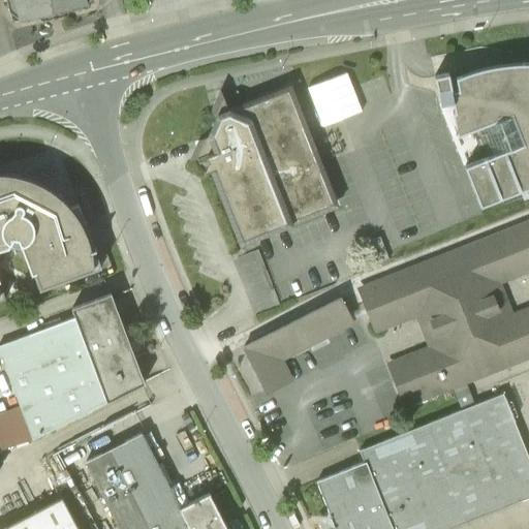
[(6,0),(9,10),(23,21),(86,6),(88,0),(6,0)]
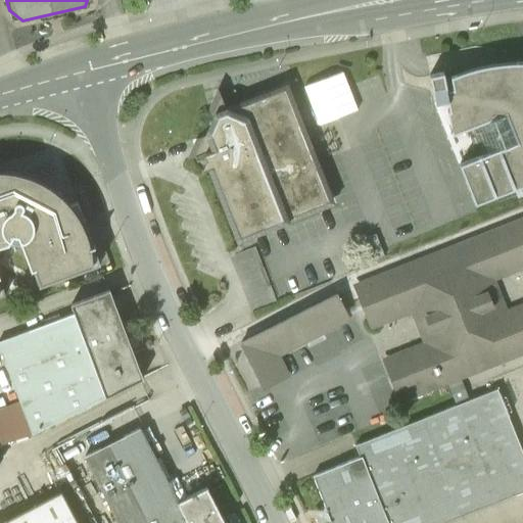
[(443,74),(430,77),(435,103),(445,101),(453,134),(468,129),(479,158),(461,165),(476,204),(522,185),(522,63),(518,63),(480,67),(444,81),(443,74)]
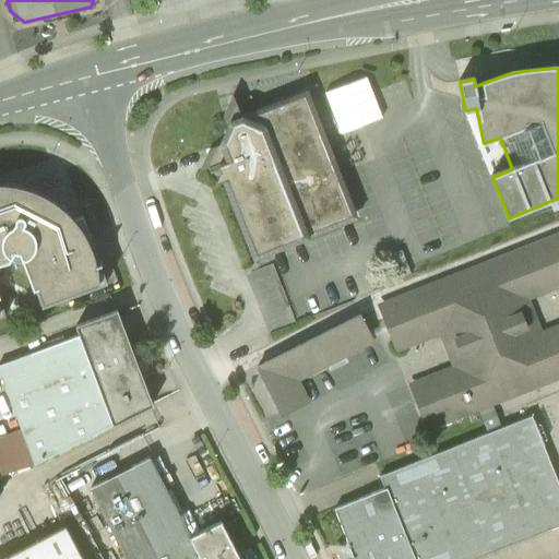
[(367,78),(325,94),(341,134),(382,119),(367,78)]
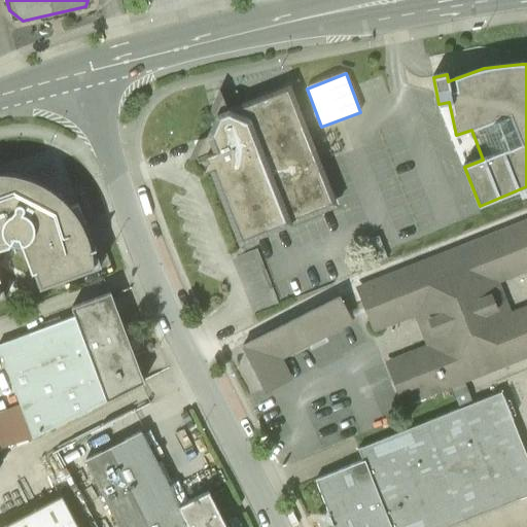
[(215,169),(242,238),(330,204),(287,92),(230,114),(231,116),(215,123),(210,137),(216,152),(205,156),(207,163),(204,173),(215,169)]
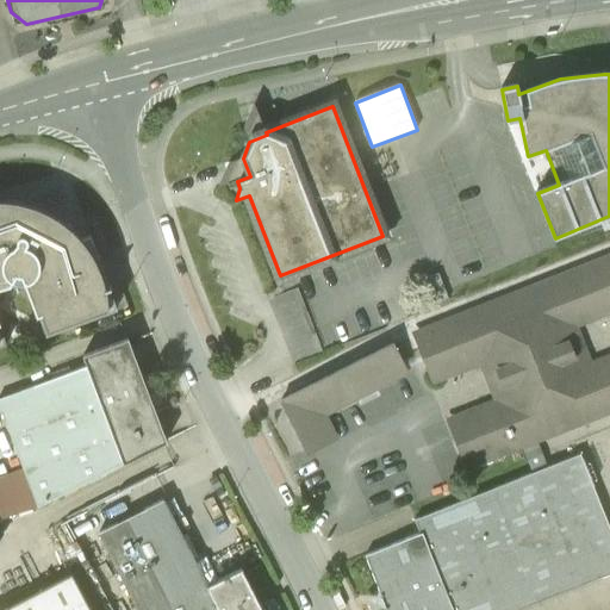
[(0,347),(0,346),(0,327),(1,327),(0,324),(0,293),(26,286),(39,317),(44,317),(51,335),(118,311),(87,249),(67,228),(39,213),(8,205),(0,205),(0,347)]
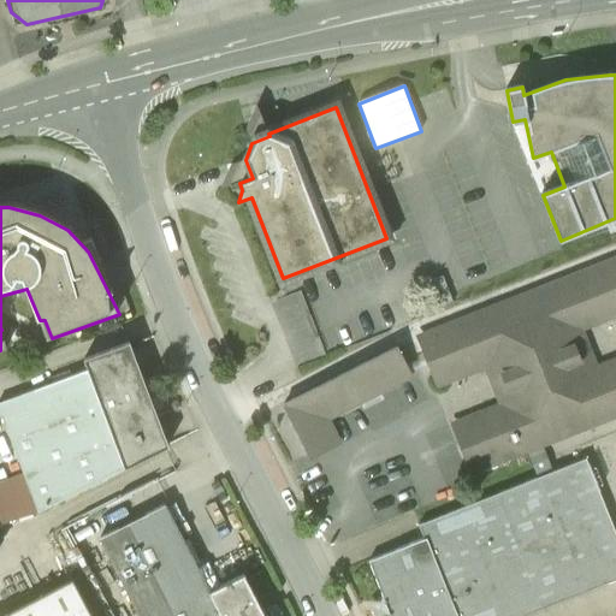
[(615,313),(615,259),(424,337),(434,365),(442,384),(486,366),(495,386),(503,407),(458,425),(477,471),(615,414),(615,361),(594,371),(586,349),(579,329),(615,313)]
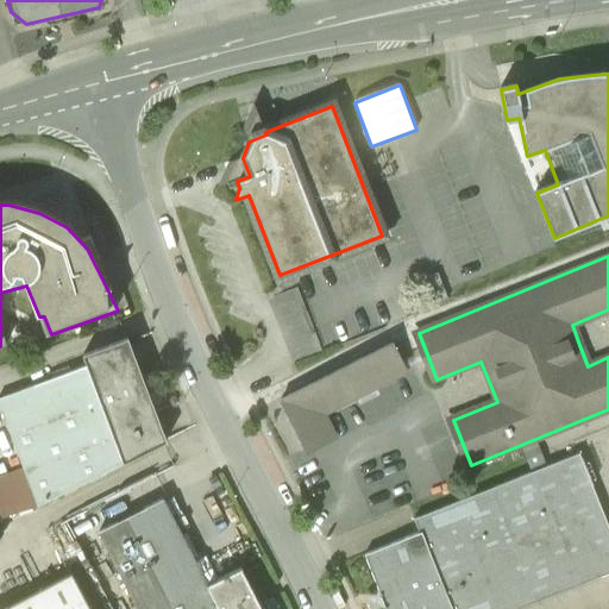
[(438,274),(425,278),(434,306),(449,300),(438,274)]
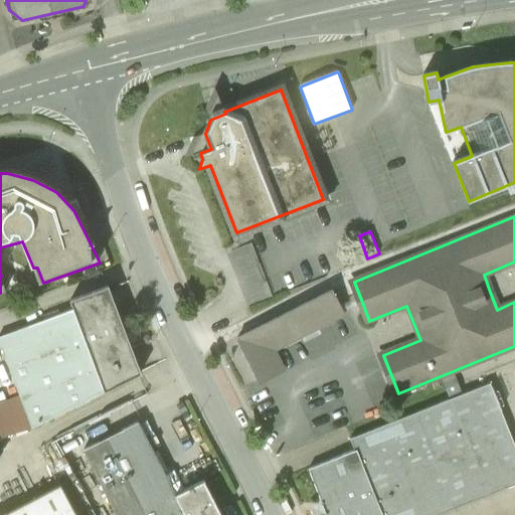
[(73,312),(0,338),(0,346),(19,397),(0,403),(0,439),(32,431),(141,375),(109,289),(71,303),(73,312)]
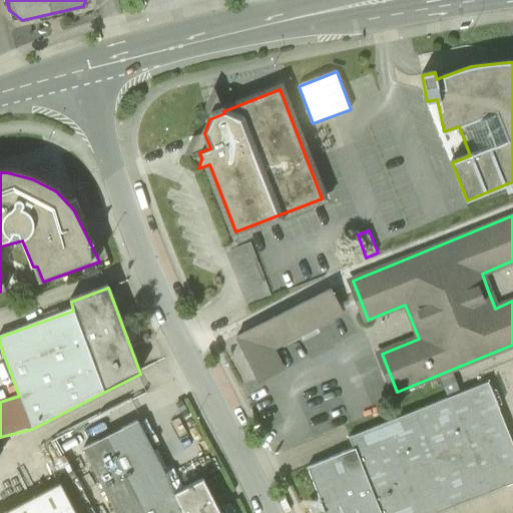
[(235,338),(259,382),(283,370),(273,350),(343,314),(331,289),(235,338)]
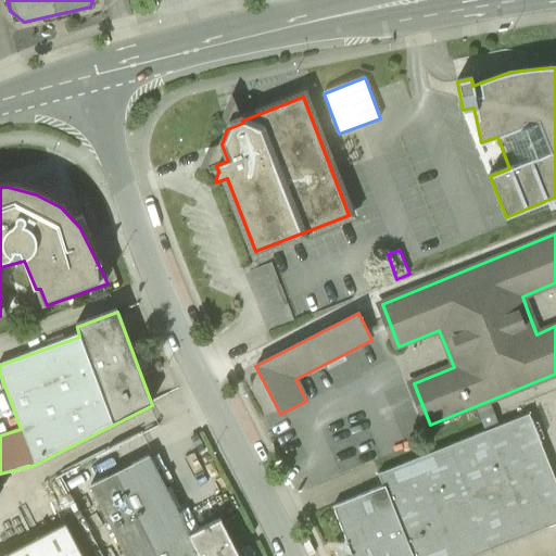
[(521,399),(555,384),(555,376),(474,407),(481,427),(526,409),(521,399)]
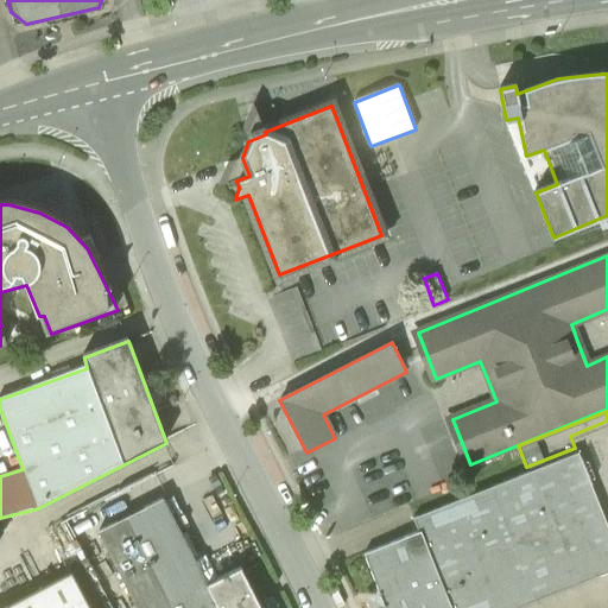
[(607,529),(578,453),(413,519),(418,533),(420,532),(450,607),(518,607),(597,577),(607,572),(607,529)]
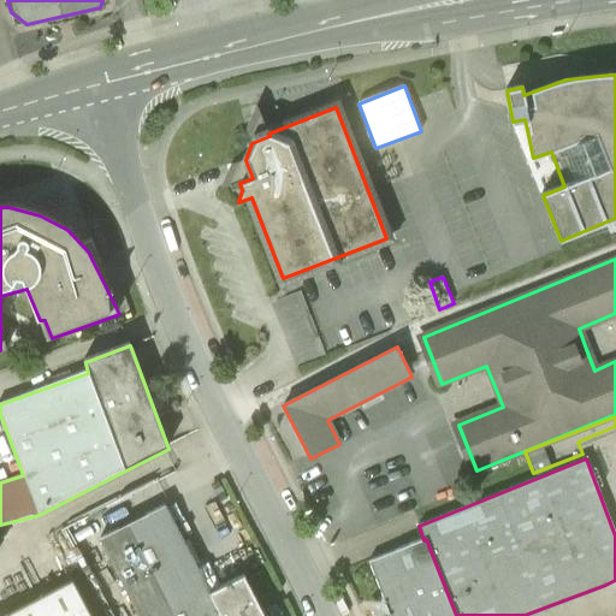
[(220,615),(209,592),(165,507),(100,539),(138,615),(220,615)]
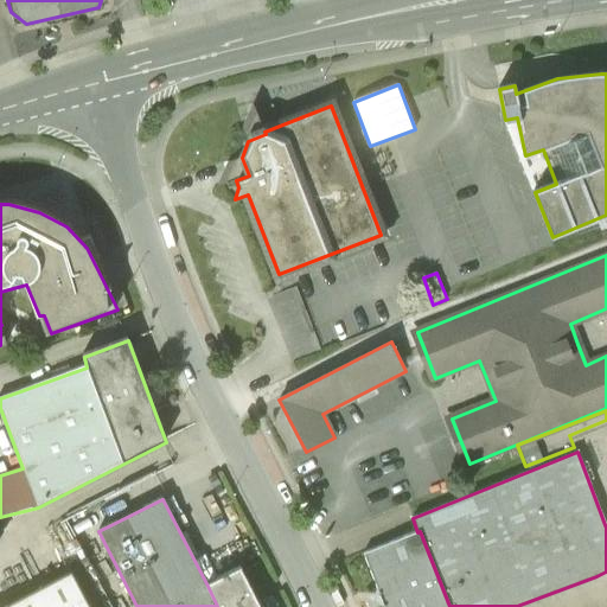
[(417,532),(363,554),(384,606),(449,606),(420,531),(417,532)]
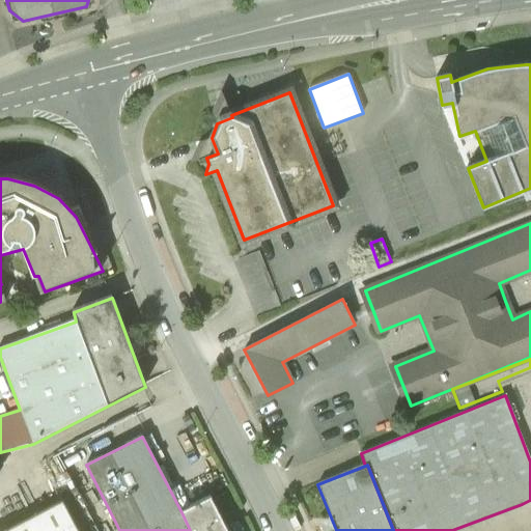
[(228,530),(211,496),(180,510),(190,530),(228,530)]
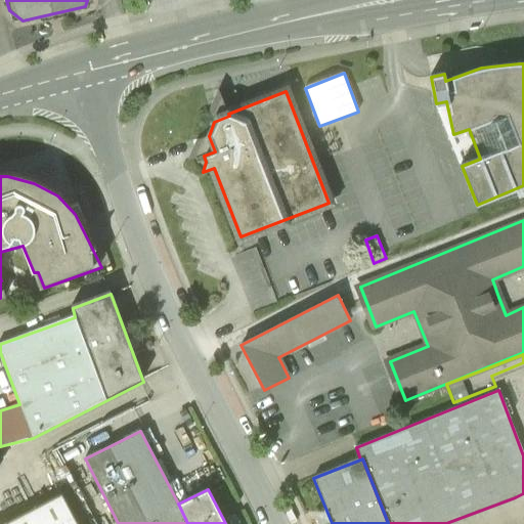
[(523,500),(523,493),(515,497),(518,504),(523,500)]
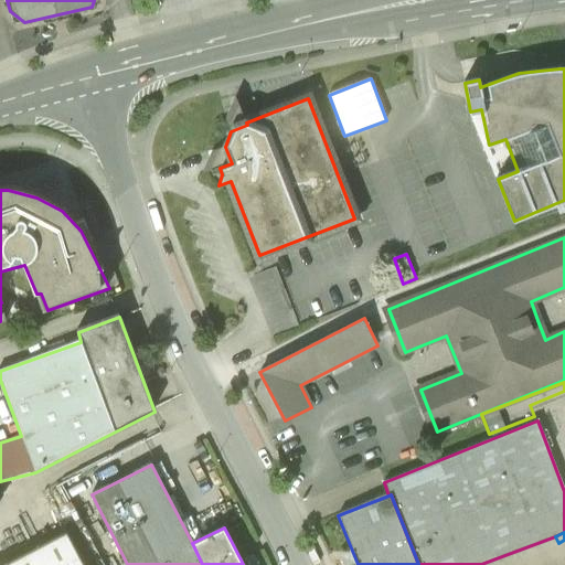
[(83,564),(66,533),(3,564),(83,564)]
